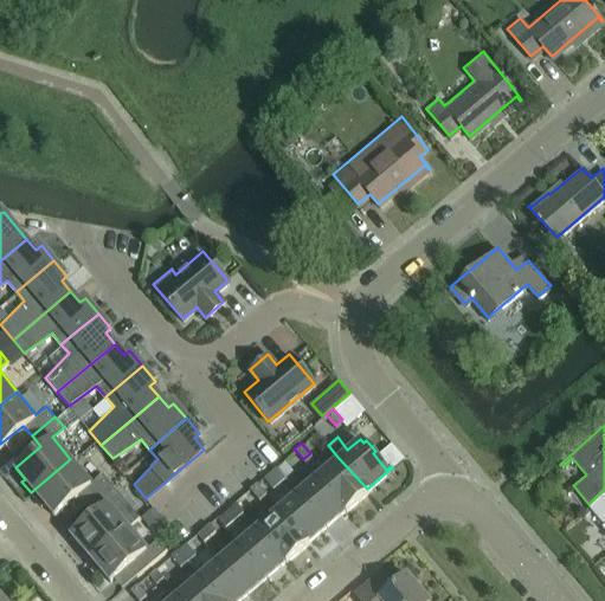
[(346,509),(367,489),(336,456),(315,473),(346,509)]
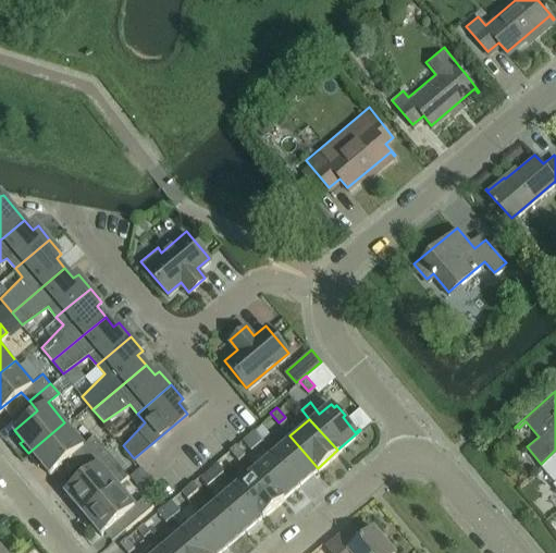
[(82,443),(64,422),(28,453),(37,464),(39,461),(49,471),(72,452),(81,462),(101,444),(93,434),(82,443)]
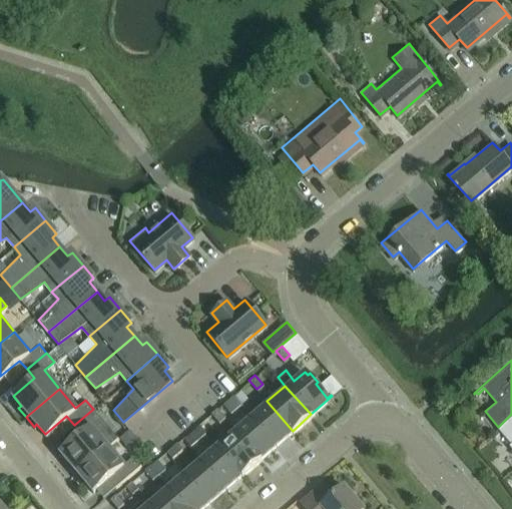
[(239,390),(233,395),(240,403),(246,398),(239,390)]
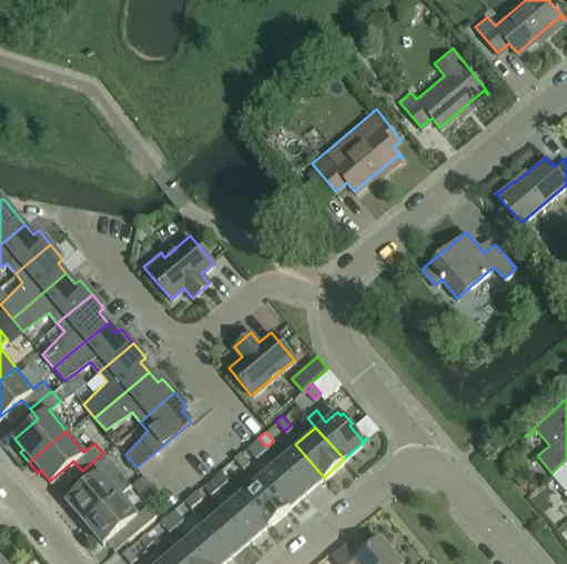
[(257,436),(246,446),(254,456),(266,446),(259,437),(257,436)]
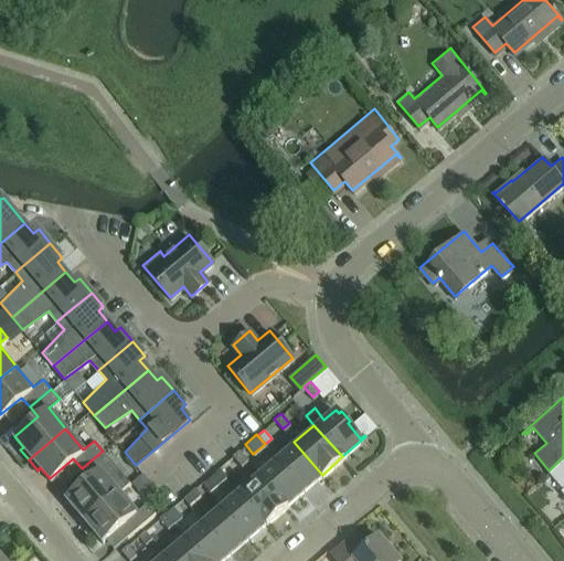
[(294,442),(276,457),(304,489),(320,474),(321,475),(322,475),(294,442)]
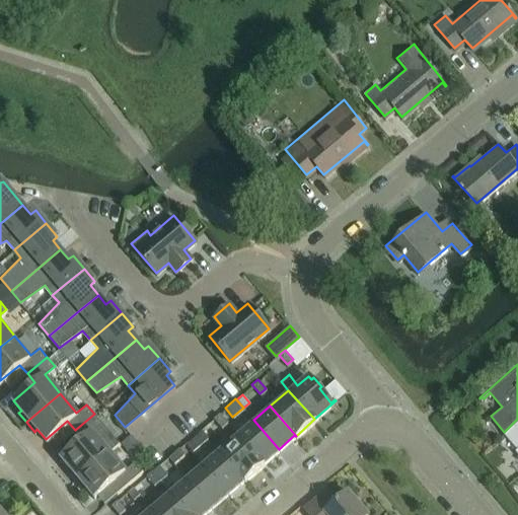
[(219,412),(213,418),(221,427),(227,421),(219,412)]
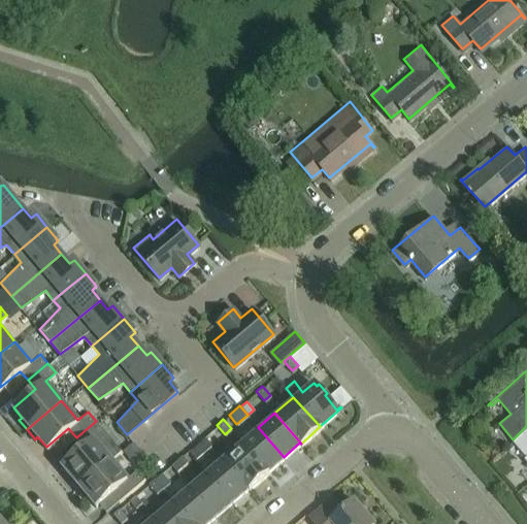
[(75,487),(95,470),(110,459),(121,450),(96,421),(76,437),(84,446),(61,464),(70,476),(67,478),(75,487)]
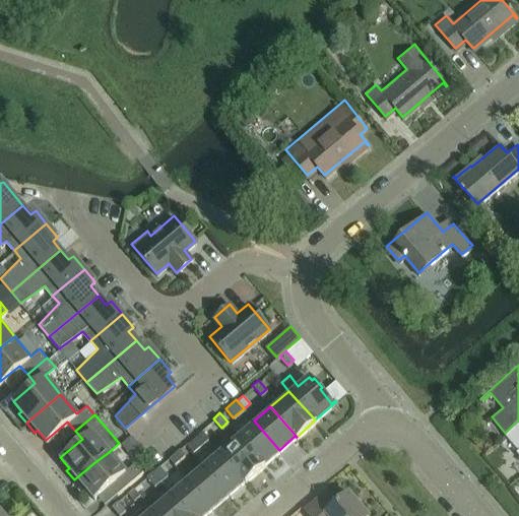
[(518,454),(518,420),(505,433),(518,448),(515,450),(518,454)]
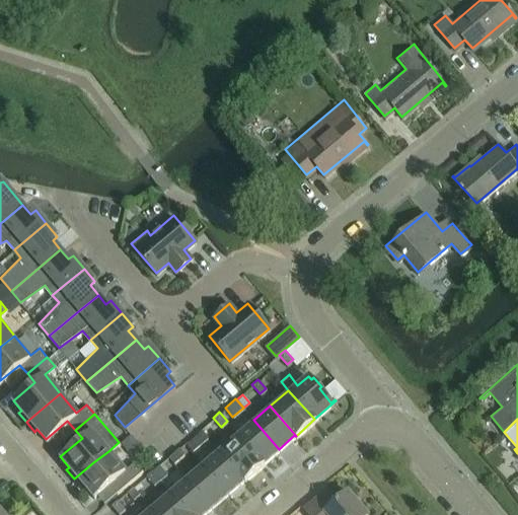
[(253,420),(237,434),(263,463),(264,463),(263,462),(279,449),(253,420)]
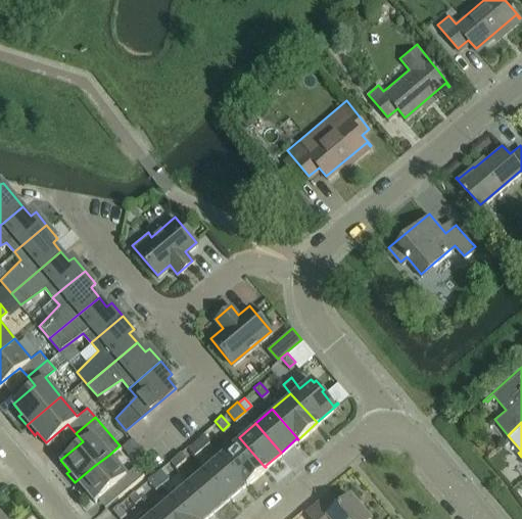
[(265,467),(239,437),(221,453),(246,483),(265,467)]
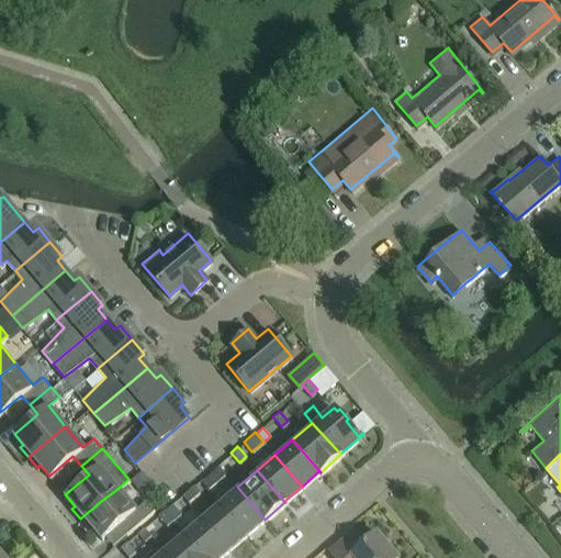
[(208,472),(201,478),(208,486),(214,480),(208,472)]
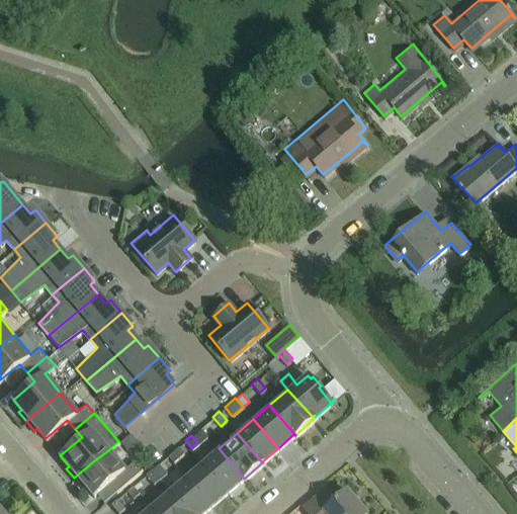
[(178,446),(168,455),(173,461),(183,452),(178,446)]
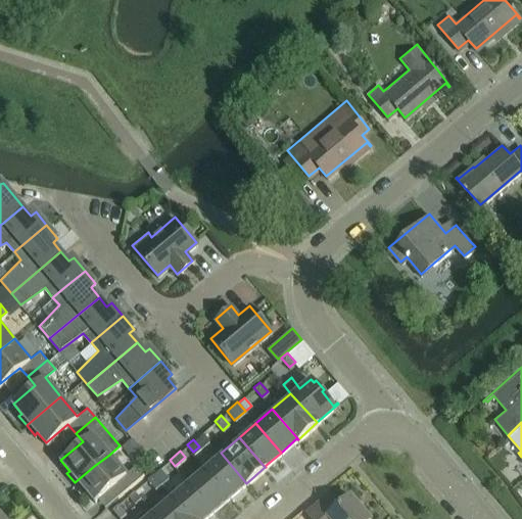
[(245,483),(246,483),(221,453),(204,467),(229,497),(245,482),(245,483)]
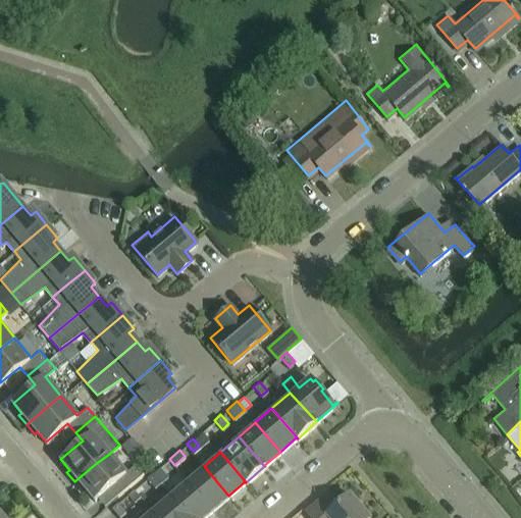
[(124,472),(109,454),(94,465),(74,481),(83,490),(85,488),(94,499),(115,480),(123,489),(143,472),(135,463),(124,472)]
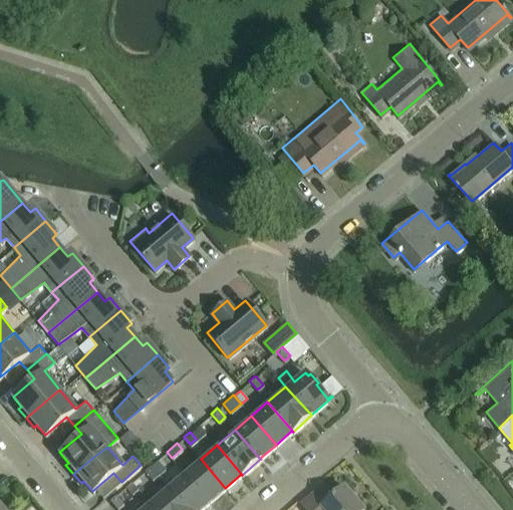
[(225,488),(201,459),(185,473),(209,501),(225,488)]
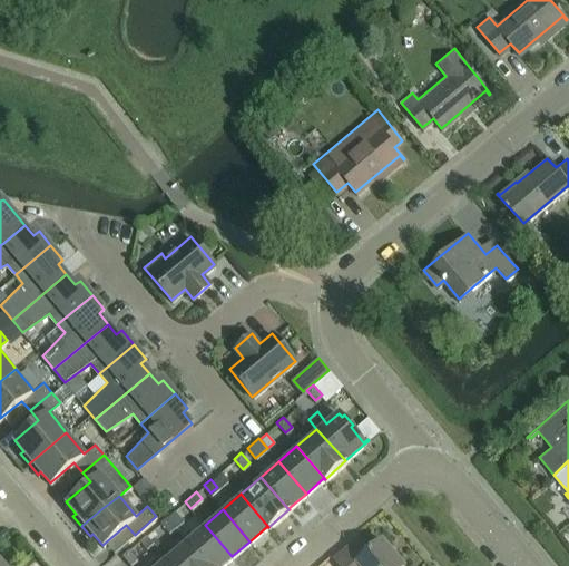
[(174,510),(166,516),(175,526),(183,520),(174,510)]
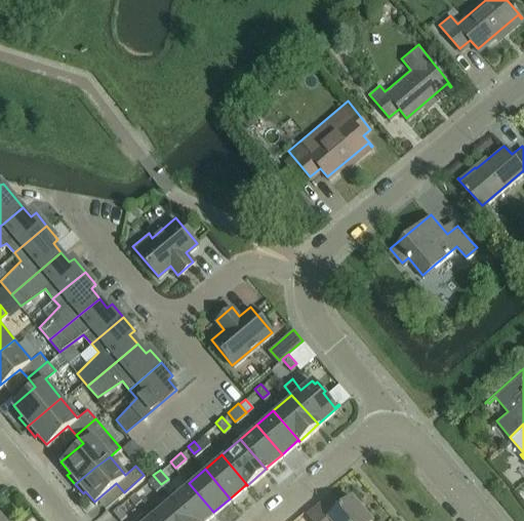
[(153,475),(147,480),(155,489),(161,484),(153,475)]
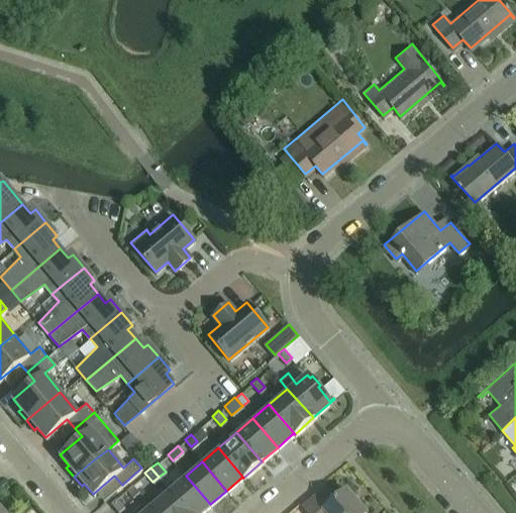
[(199,512),(210,504),(186,476),(169,489),(189,512),(199,512)]
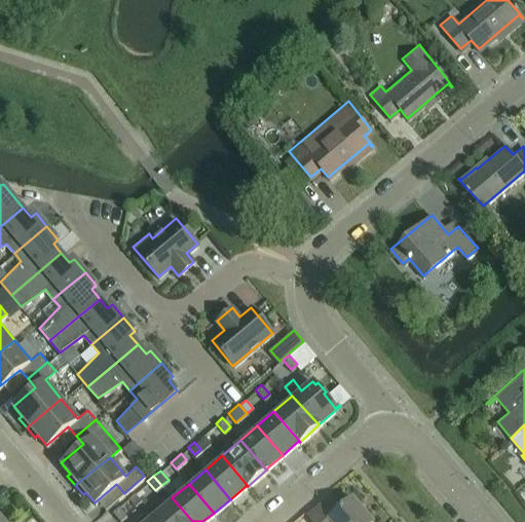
[(135,492),(129,497),(136,505),(141,499),(135,492)]
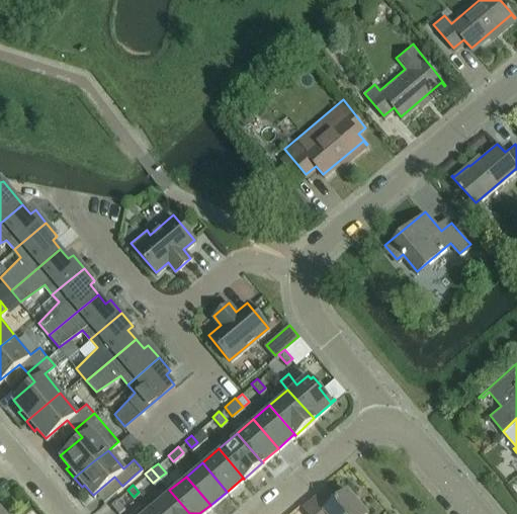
[(365,513),(366,513),(346,490),(335,499),(325,487),(303,506),(308,512),(309,513),(365,513)]
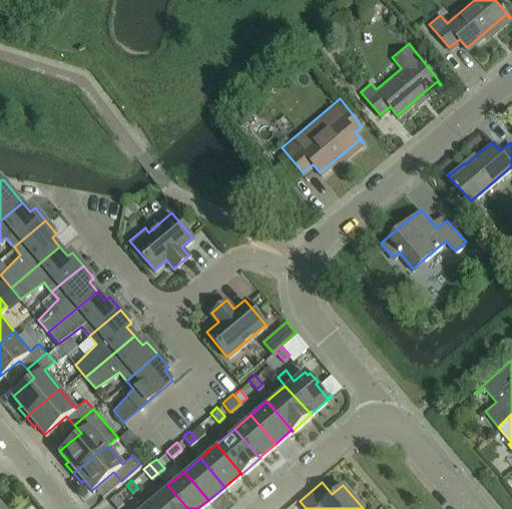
[(187,508),(167,485),(150,501),(144,494),(144,495),(150,502),(155,508),(187,508)]
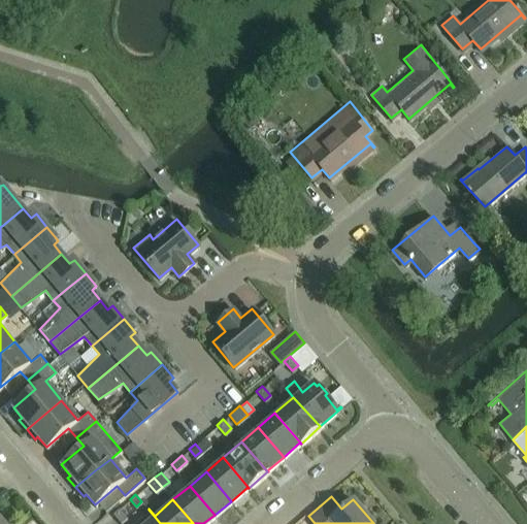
[(119,508),(112,513),(121,522),(127,517),(119,508)]
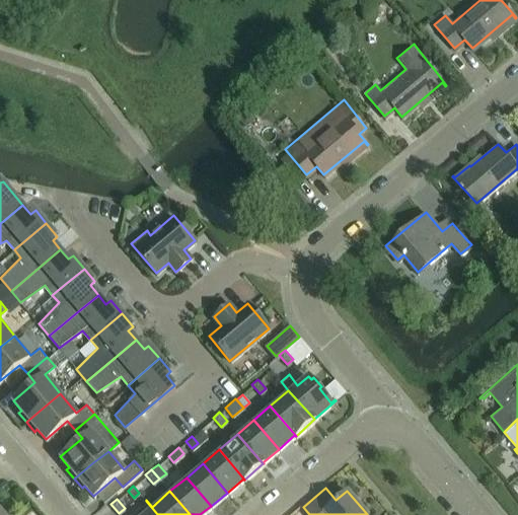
[(146,501),(132,513),(134,514),(157,514),(152,508),(146,501)]
